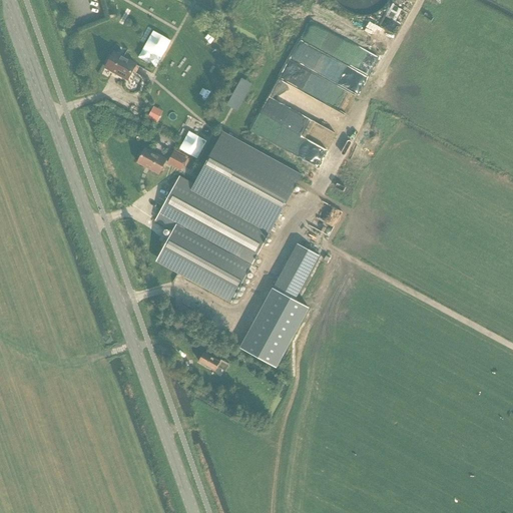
[(141,48),(161,58),(171,38),(151,28),(141,48)]
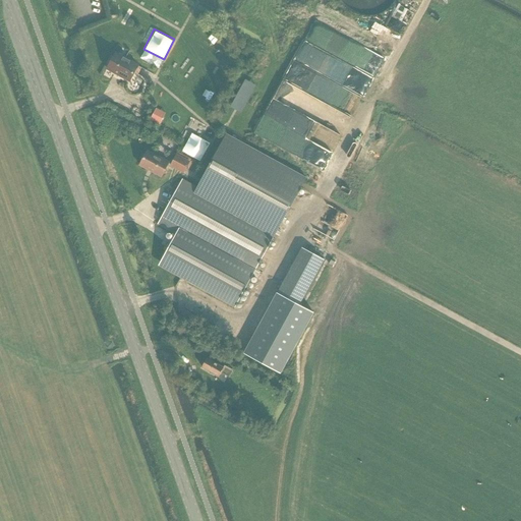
[(108,65),(110,66),(108,70),(131,83),(139,68),(116,55),(114,59),(112,58),(108,65)]
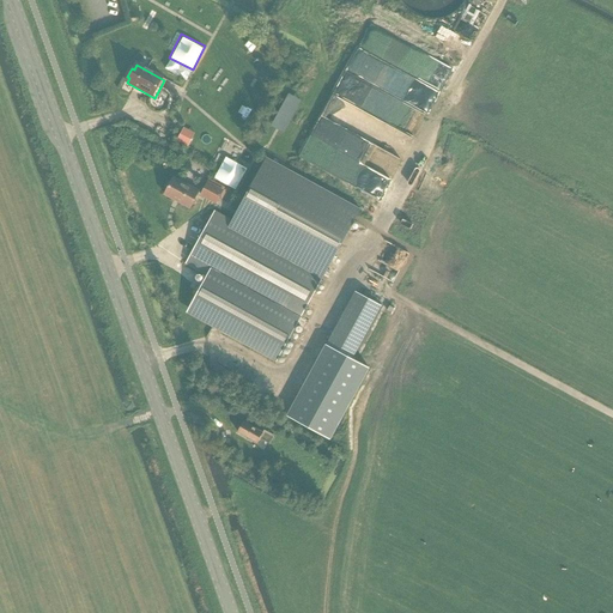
[(298,104),(292,101),(290,101),(283,115),(283,116),(290,120),(292,120),(299,107),(298,104)]
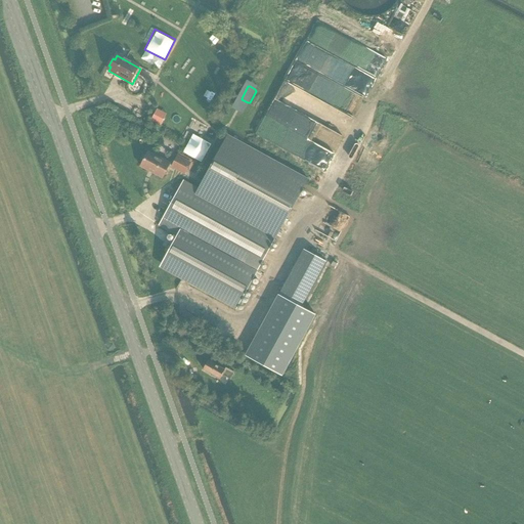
[(155,116),(163,117),(164,110),(156,108),(155,116)]
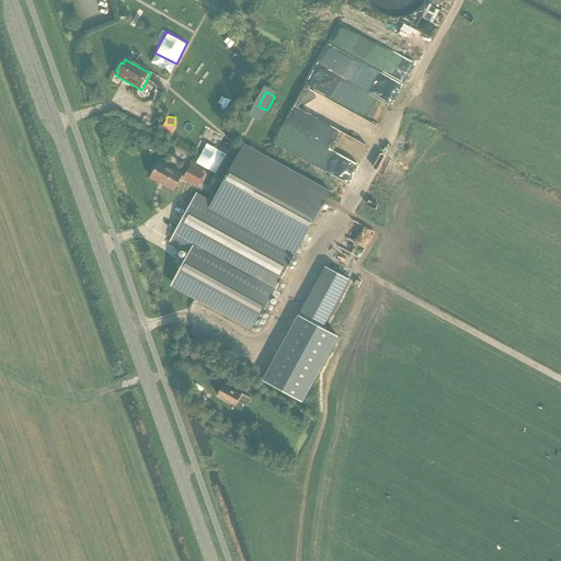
[(283,124),(273,144),(331,171),(341,151),(283,124)]
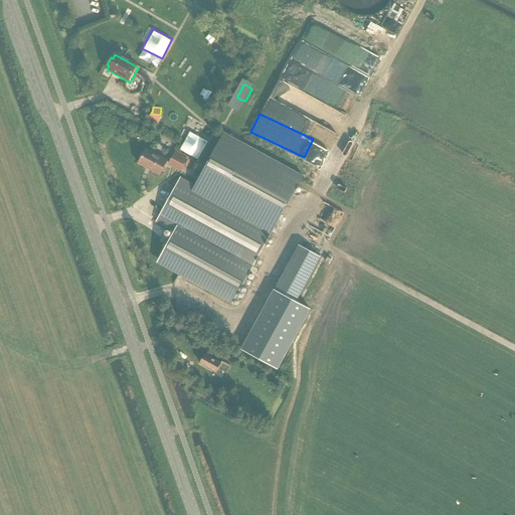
[(187,141),(190,133),(194,135),(199,121),(185,116),(178,137),(187,141)]
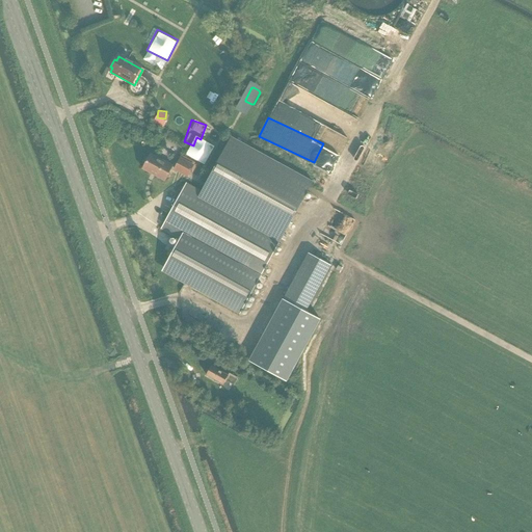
[(400,124),(396,131),(404,136),(408,128),(400,124)]
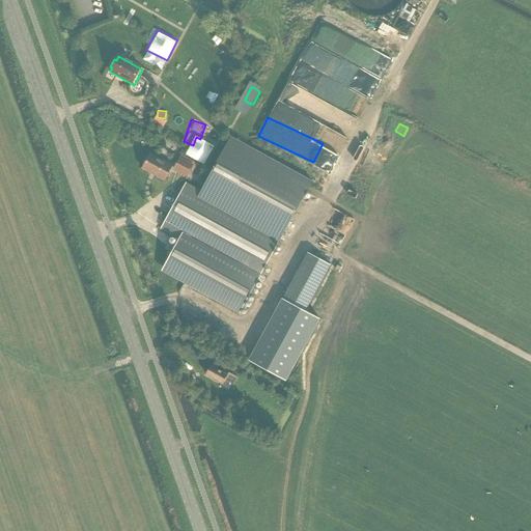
[(312,178),(231,135),(201,191),(186,183),(161,228),(178,239),(174,247),(162,270),(240,312),(252,288),(312,178)]
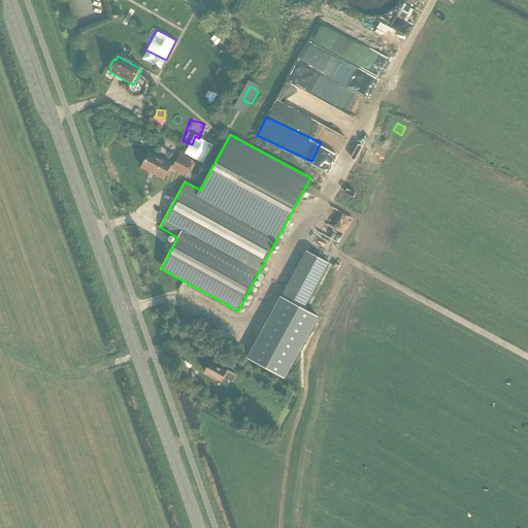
[(171,165),(150,153),(141,168),(163,179),(171,165)]
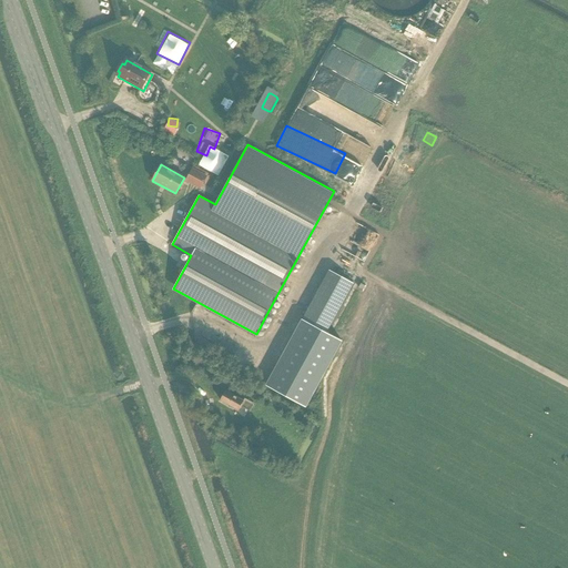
[(193,169),(192,169),(186,181),(201,188),(203,184),(206,185),(212,175),(194,166),(193,169)]
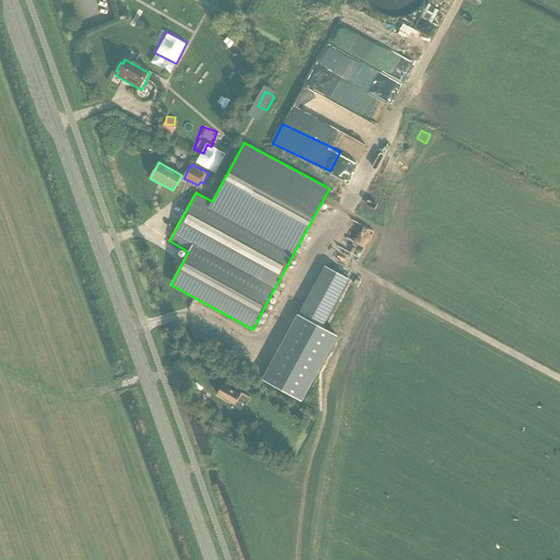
[(324,267),(315,284),(298,315),(322,328),(348,279),(324,267)]
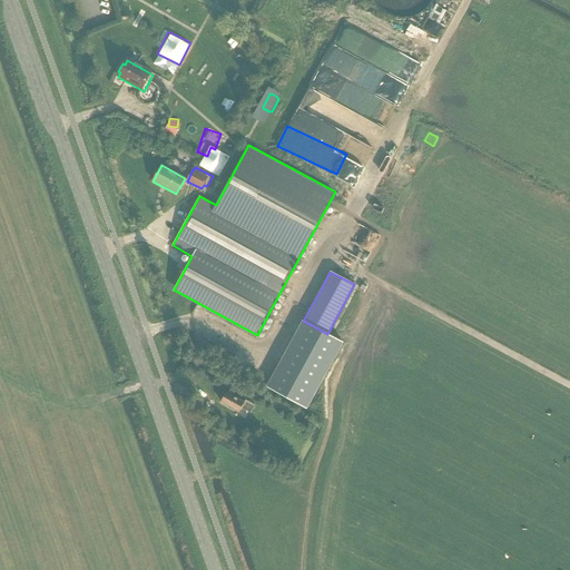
[(303,321),(266,387),(306,409),(343,342),(327,334),(303,321)]
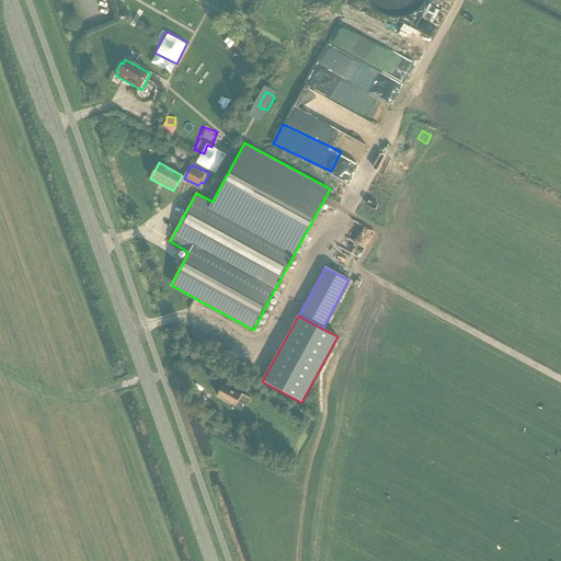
[(240,397),(222,387),(217,396),(236,405),(238,401),(247,407),(250,399),(241,395),(240,397)]
